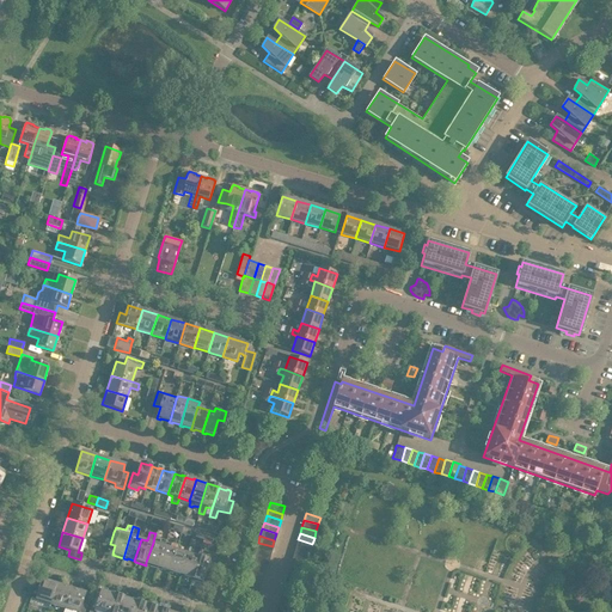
[(146,565),(157,569),(164,546),(166,540),(154,537),(153,543),(146,562),(146,565)]
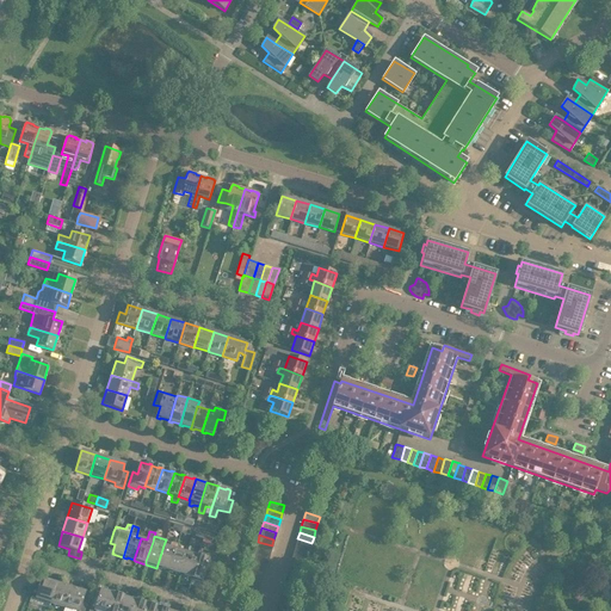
[(297,538),(297,539),(295,545),(309,550),(312,543),(297,538)]
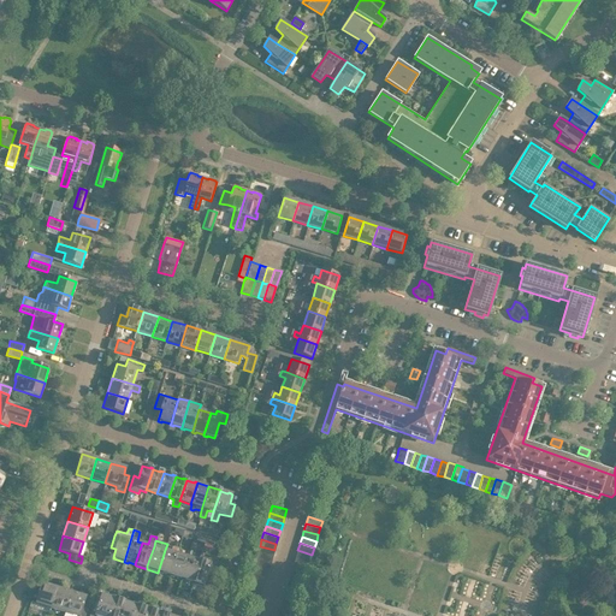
[(163,573),(170,575),(176,554),(178,548),(172,546),(171,551),(165,550),(158,573),(163,574),(163,573)]
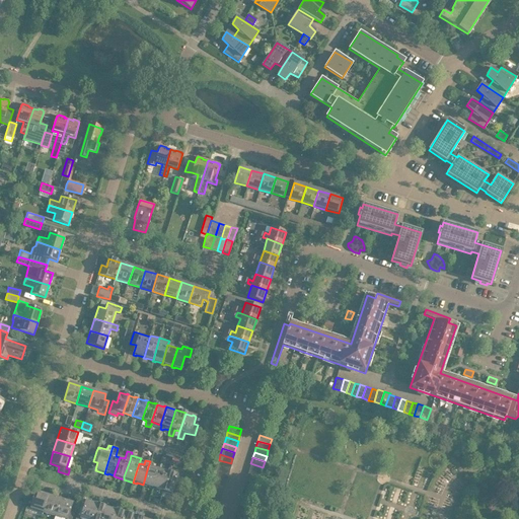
[(217,465),(229,469),(231,463),(219,460),(217,465)]
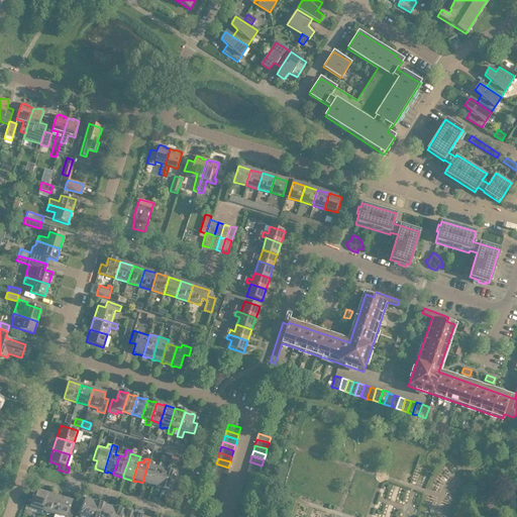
[(262,466),(249,461),(247,468),(260,472),(262,466)]
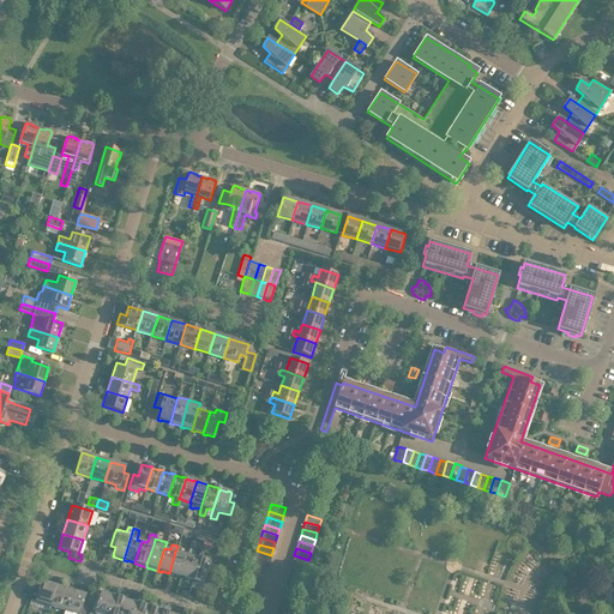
[(254,558),(269,563),(271,555),(257,551),(254,558)]
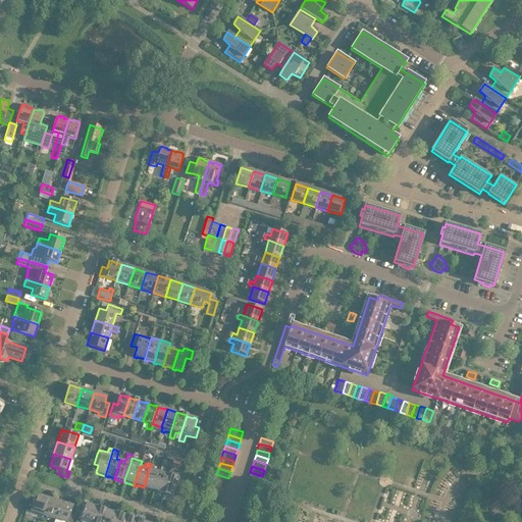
[(153,489),(159,472),(149,469),(144,487),(144,488),(147,489),(147,488),(153,489)]
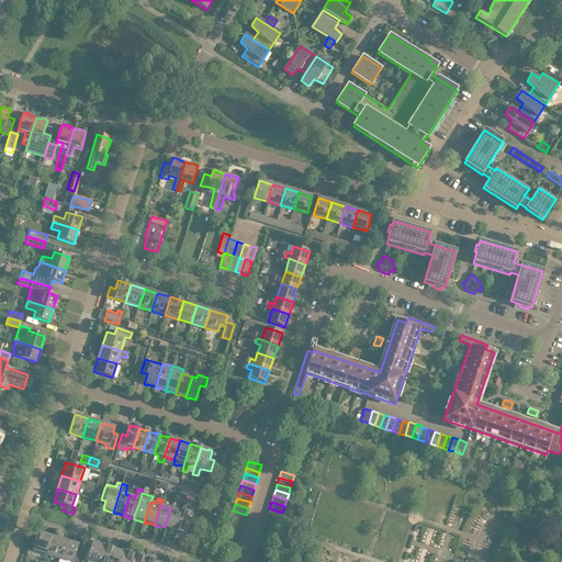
[(181,510),(181,512),(176,531),(175,532),(184,536),(186,534),(189,523),(193,524),(192,526),(193,526),(199,509),(191,506),(190,509),(182,507),(181,510)]
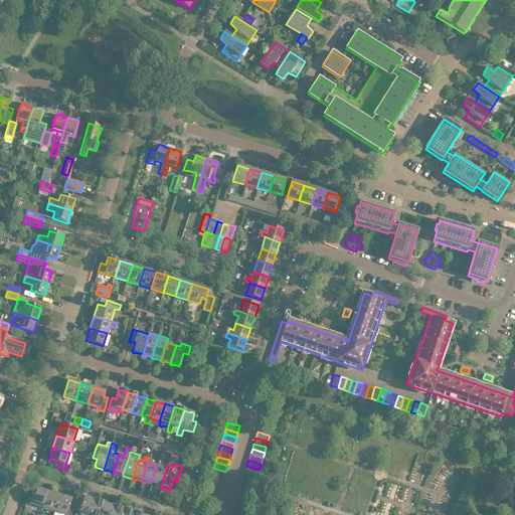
[(166,469),(166,468),(157,466),(151,483),(152,484),(151,485),(154,486),(154,485),(161,487),(166,469)]
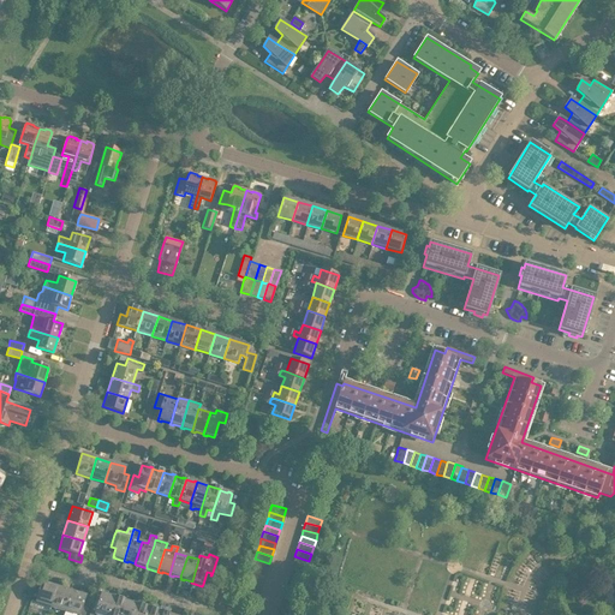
[(294,556),(293,562),(308,567),(309,561),(294,556)]
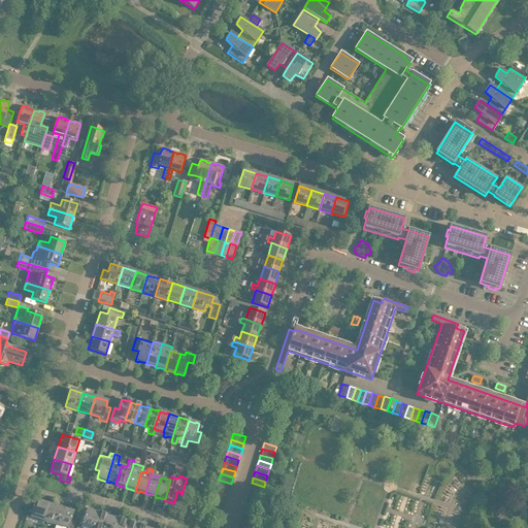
[(229,489),(231,485),(231,484),(219,480),(217,485),(229,489)]
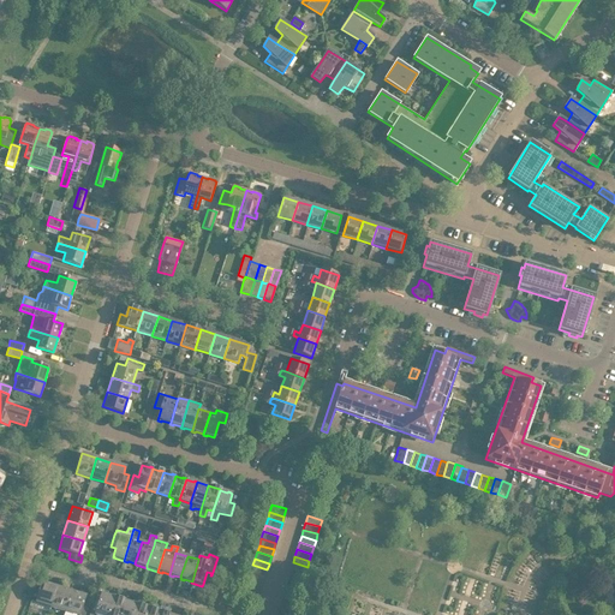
[(293,562),(291,569),(305,574),(308,567),(293,562)]
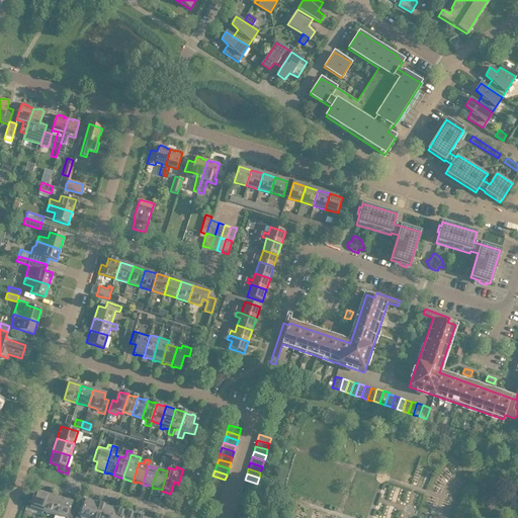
[(212,476),(211,482),(224,486),(225,480),(212,476)]
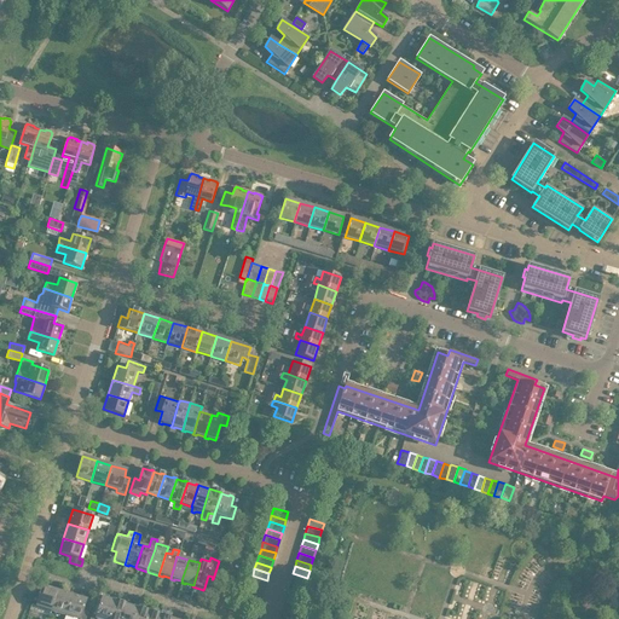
[(293,573),(290,580),(305,585),(307,578),(293,573)]
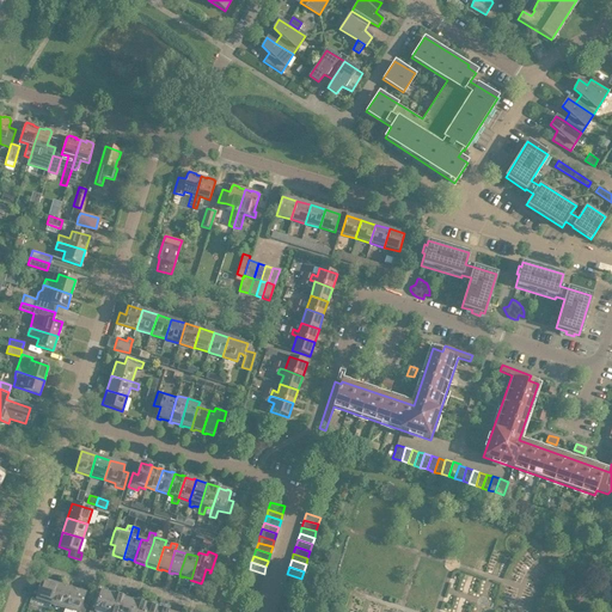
[(248,575),(262,580),(264,574),(250,569),(248,575)]
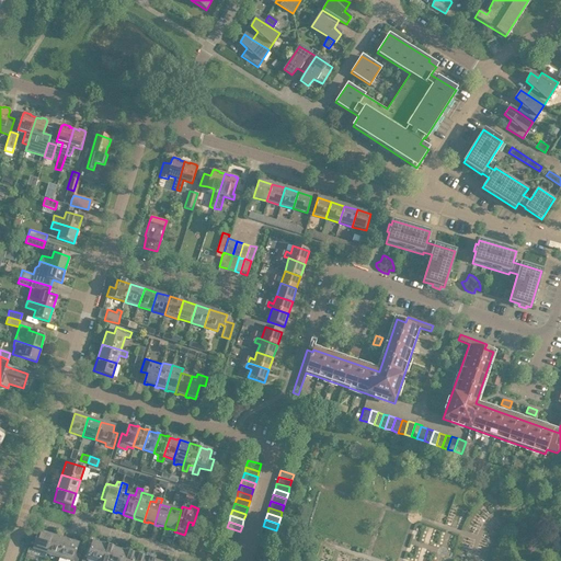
[(263,526),(262,530),(261,531),(274,536),(276,530),(263,526)]
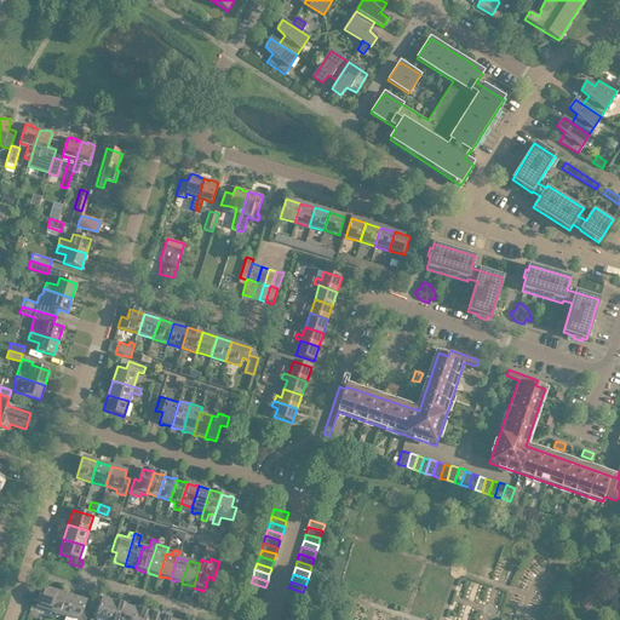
[(248,590),(263,595),(265,587),(251,583),(248,590)]
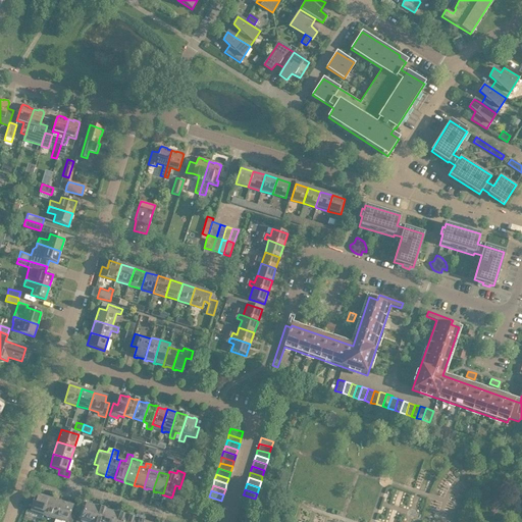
[(42,515),(48,499),(35,494),(33,502),(29,500),(25,510),(31,512),(42,515)]
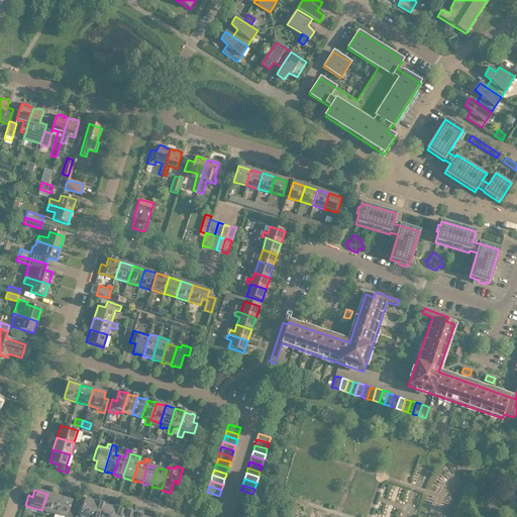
[(252,494),(240,490),(238,496),(250,499),(252,494)]
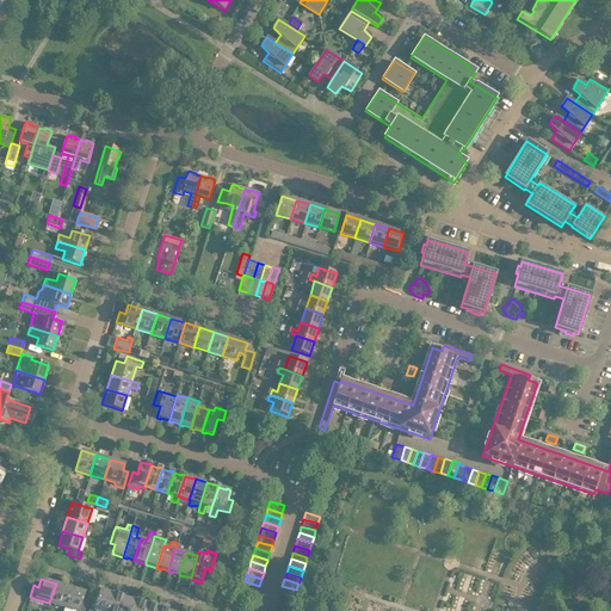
[(242,588),(257,593),(259,586),(245,581),(242,588)]
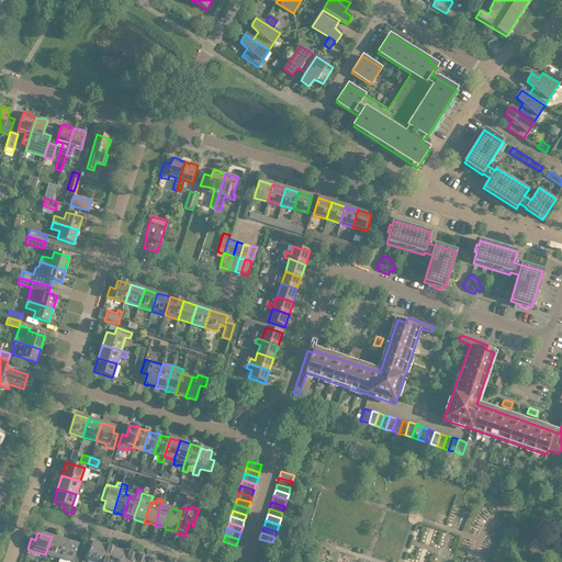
[(58,559),(64,540),(52,537),(45,554),(58,559)]
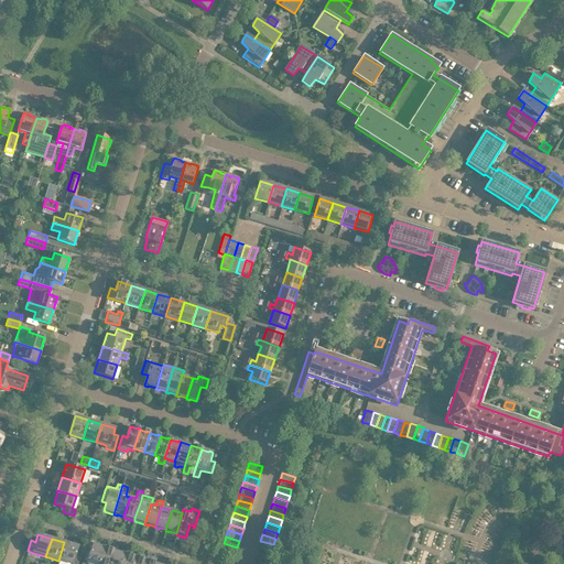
[(273,544),(260,541),(259,546),(272,551),(273,544)]
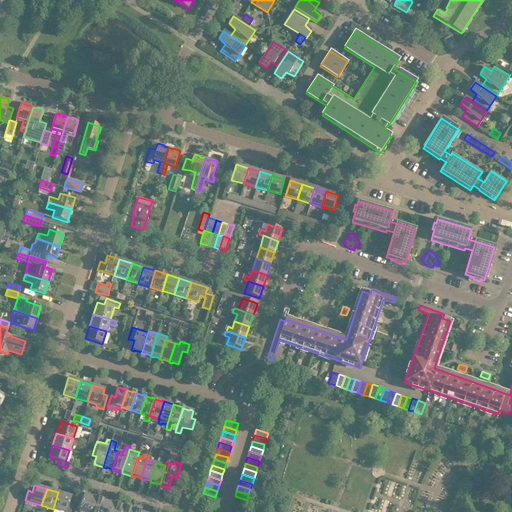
[(71,496),(58,492),(53,509),(63,511),(69,511),(71,506),(68,505),(71,496)]
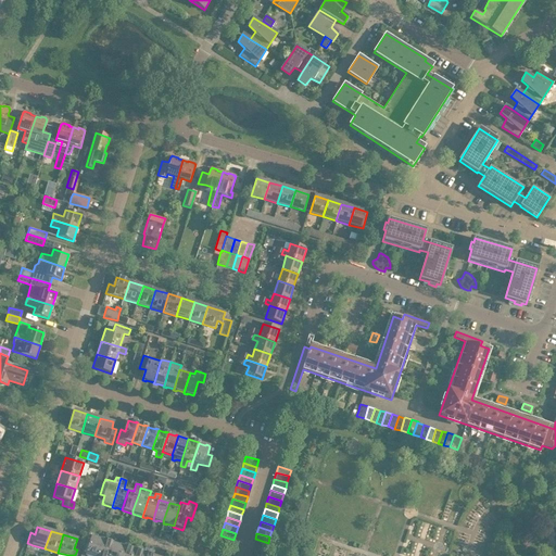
[(219,541),(232,545),(234,540),(220,535),(219,541)]
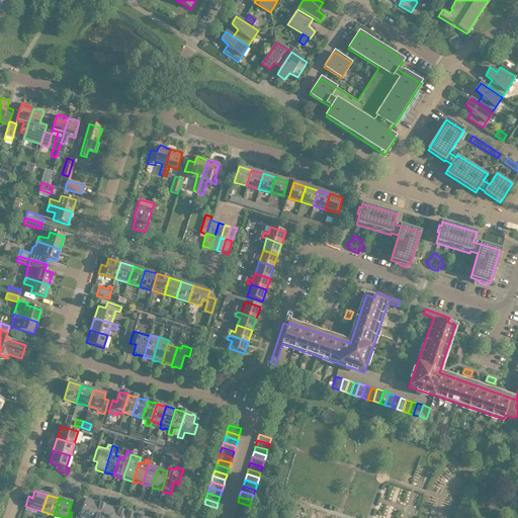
[(89,517),(95,502),(94,502),(92,501),(92,502),(85,500),(82,511),(78,509),(75,517),(89,517)]
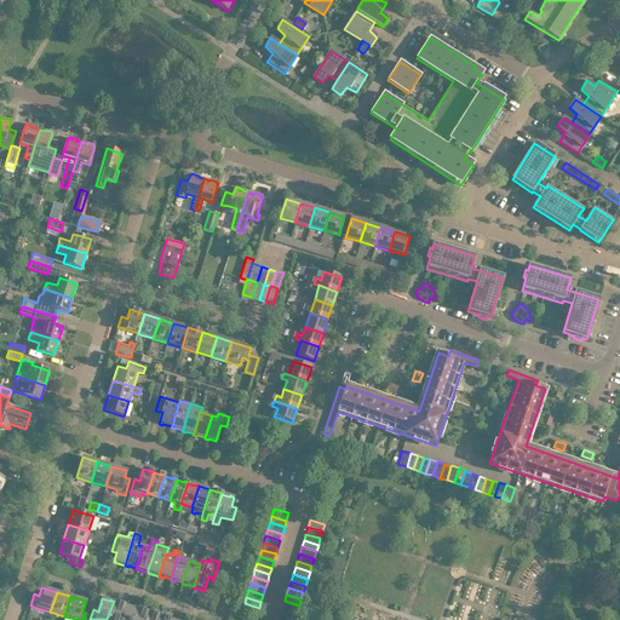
[(114,601),(107,619),(120,619),(125,604),(114,601)]
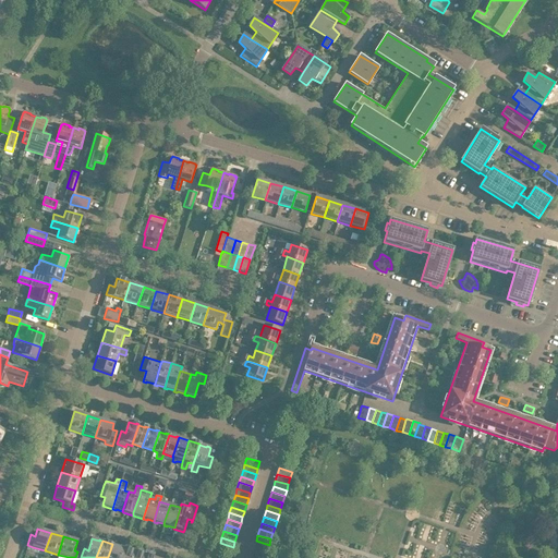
[(256,541),(254,547),(267,552),(269,545),(256,541)]
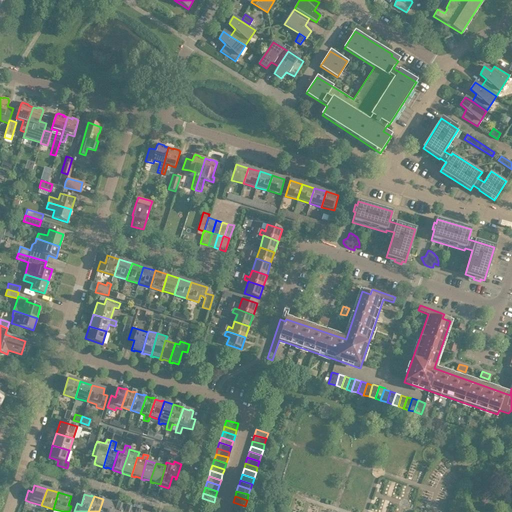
[(109,511),(113,502),(112,502),(103,499),(99,511),(109,511)]
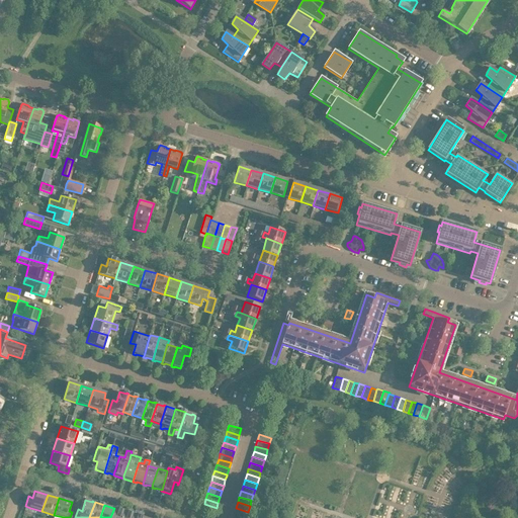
[(120,517),(123,512),(122,512),(122,511),(114,508),(110,517),(120,517)]
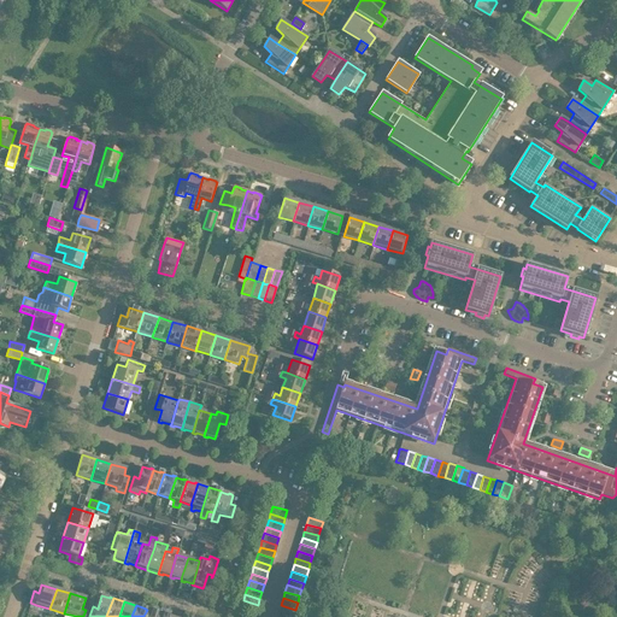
[(281,605),(278,612),(293,616),(295,610),(281,605)]
